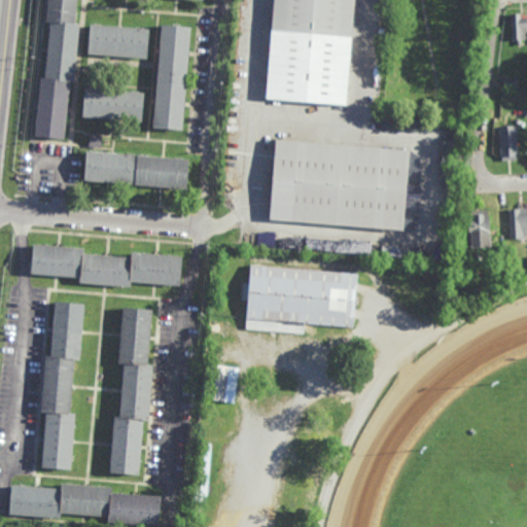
[(75,0),(74,21),(78,22),(73,81),(68,80),(63,138),(33,135),(39,75),(43,76),(48,20),(44,20),(45,0),(75,0)]
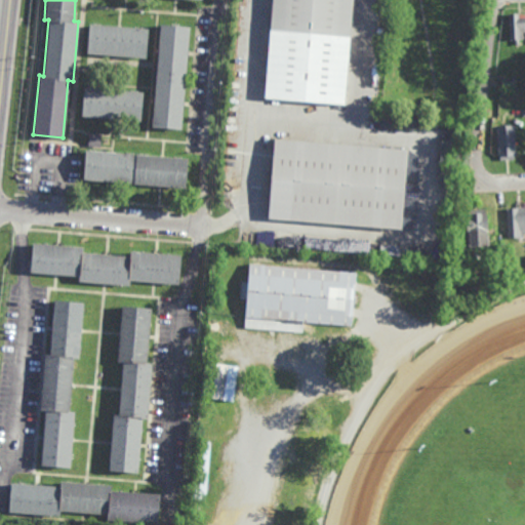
[(273,0),(264,98),(344,107),(354,0),(273,0)]
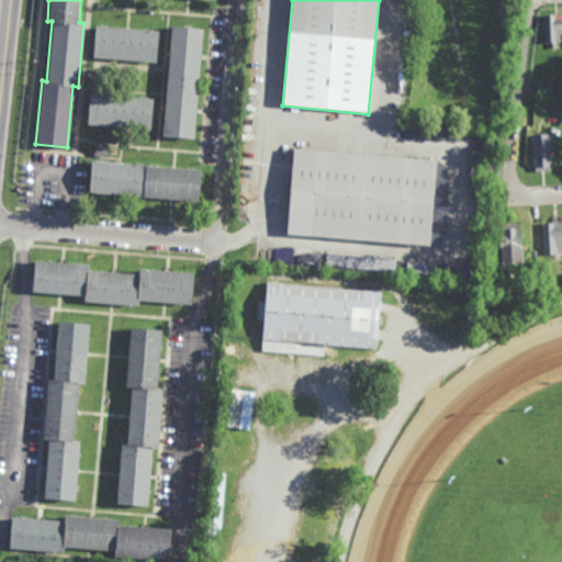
[(561,13),(561,33),(560,34),(560,41),(555,41),(555,46),(551,46),(551,42),(544,42),(543,13),(554,13),(561,13)]
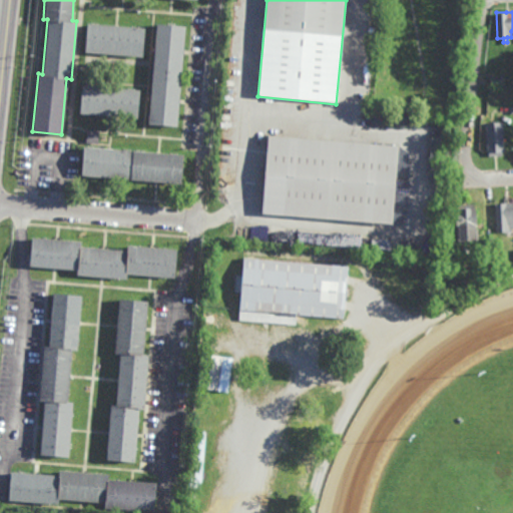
[(142,55),(84,50),(86,22),(144,26),(142,55)]
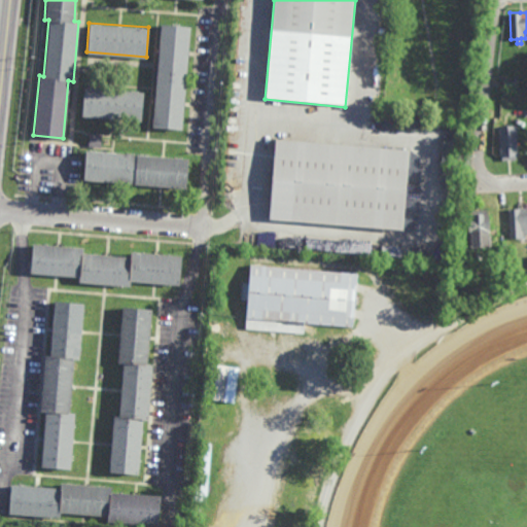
[(182,130),(153,128),(162,23),(190,25),(182,130)]
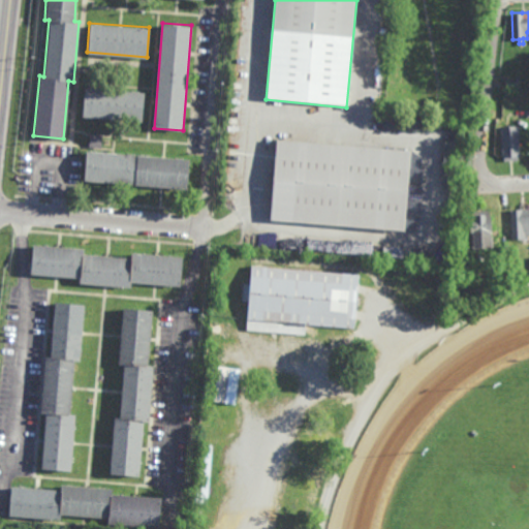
[(504,87),(504,78),(519,76),(519,86),(504,87)]
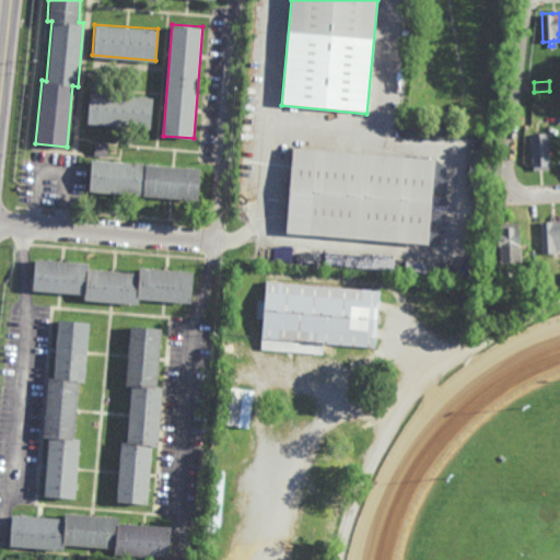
[(149,128),(88,123),(91,92),(152,96),(149,128)]
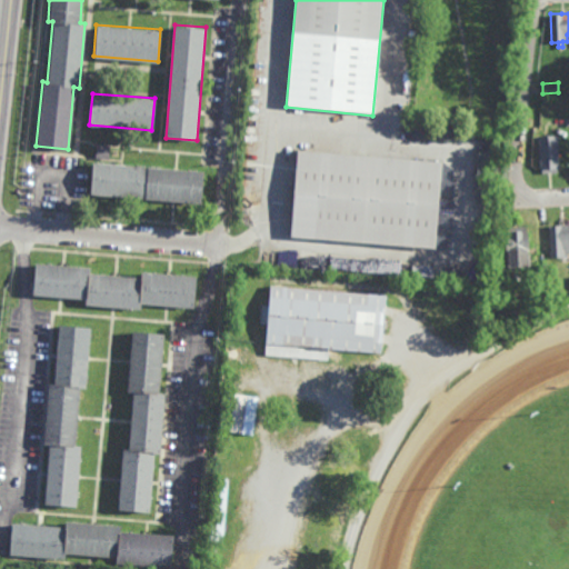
[(548,136),(558,135),(559,167),(557,167),(557,172),(541,172),(541,168),(539,169),(538,136),(545,136),(545,135),(548,133),(548,136)]
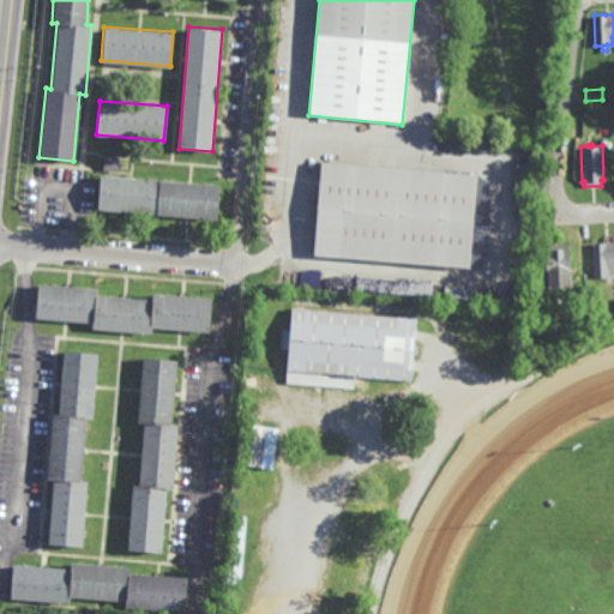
[(118,170),(103,169),(103,157),(119,158),(118,170)]
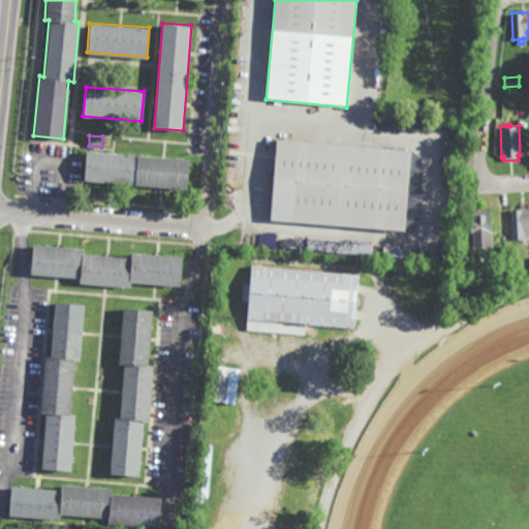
[(277,138),(269,222),(403,235),(411,152),(277,138)]
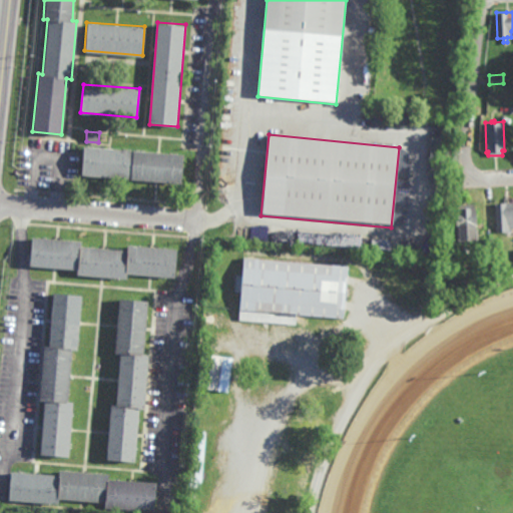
[(181,183),(81,175),(84,146),(183,155),(181,183)]
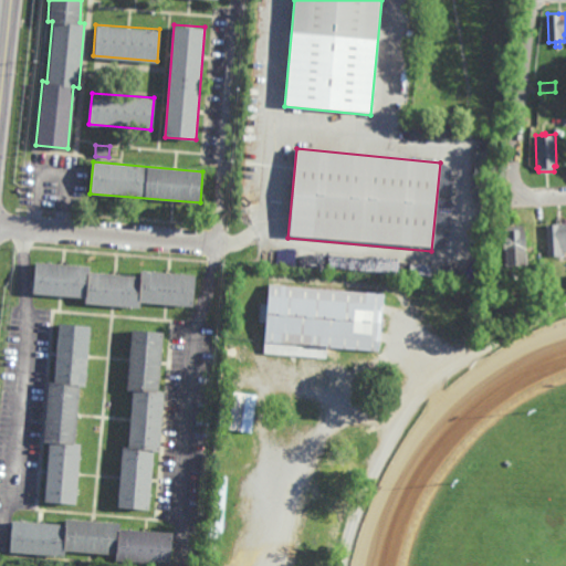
[(559,262),(549,262),(549,252),(547,252),(546,223),(565,223),(565,251),(558,251),(559,262)]
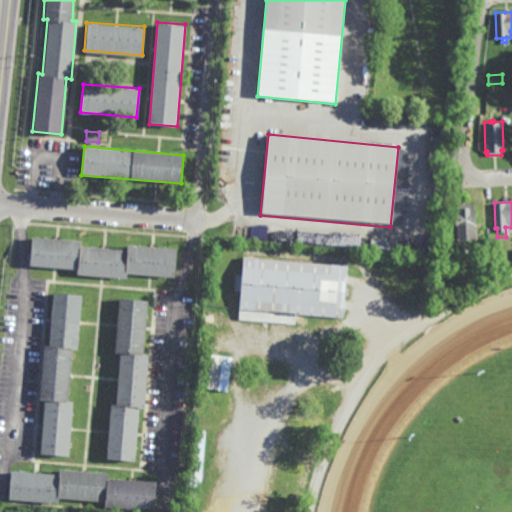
[(472,208),(474,208),(474,224),(475,224),(475,240),(455,240),(455,225),(454,225),(454,208),(456,208),(456,204),(472,204),(472,208)]
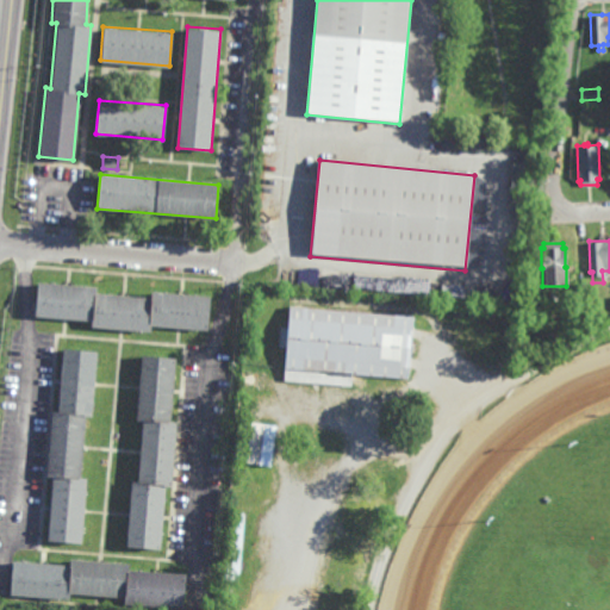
[(429,293),(429,279),(354,277),(354,290),(429,293)]
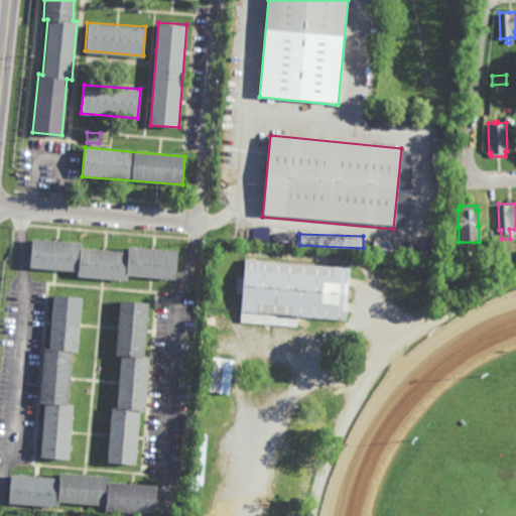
[(127,252),(128,247),(177,250),(175,279),(127,276),(127,281),(77,277),(78,272),(29,268),(31,239),(82,243),(81,248),(127,252)]
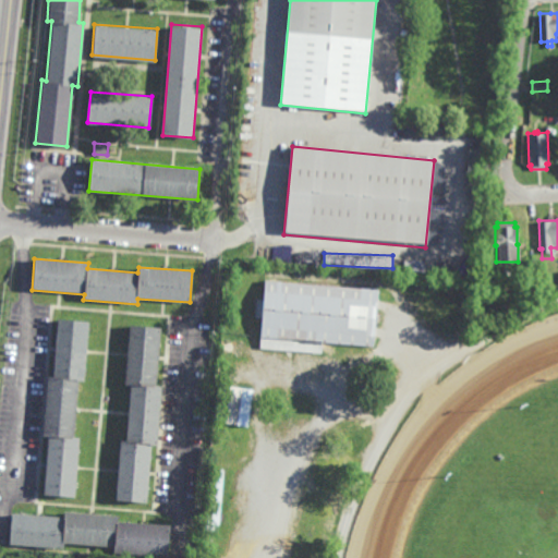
[(267,280),(259,350),(322,355),(323,342),(373,348),(378,290),(267,280)]
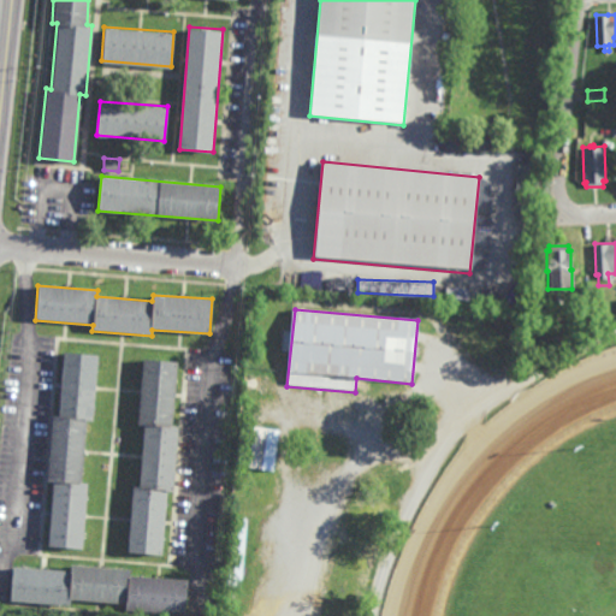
[(92,422),(87,422),(82,485),(87,485),(82,551),(46,548),(51,485),(46,484),(51,418),(58,418),(63,353),(96,355),(92,422)]
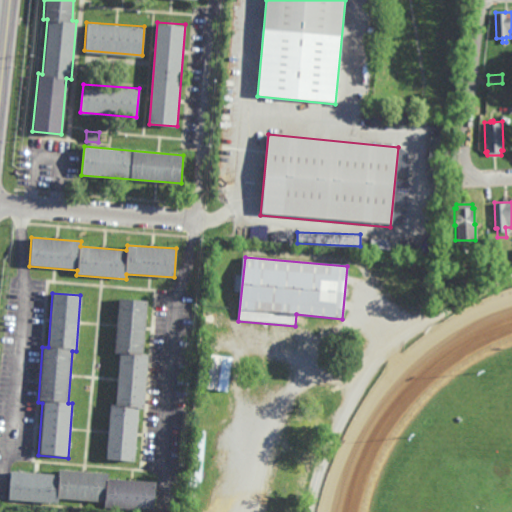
[(143,355),(147,355),(144,410),(138,409),(135,463),(107,461),(110,405),(116,405),(119,354),(115,354),(118,300),(146,301),(143,355)]
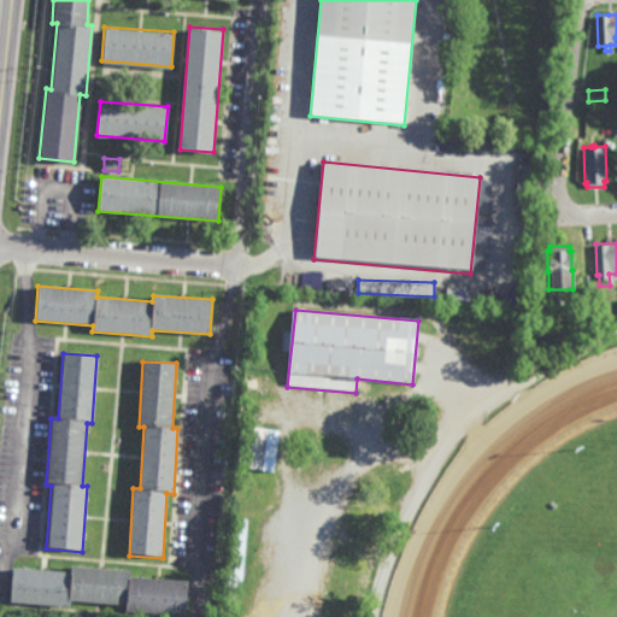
[(275,471),(236,466),(241,427),(280,430),(275,471)]
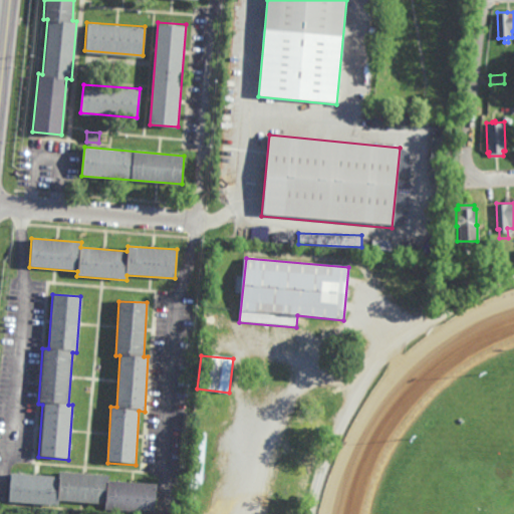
[(108,483),(157,486),(155,513),(142,513),(105,511),(106,506),(58,503),(57,508),(7,504),(9,475),(58,479),(58,473),(108,477),(108,483)]
